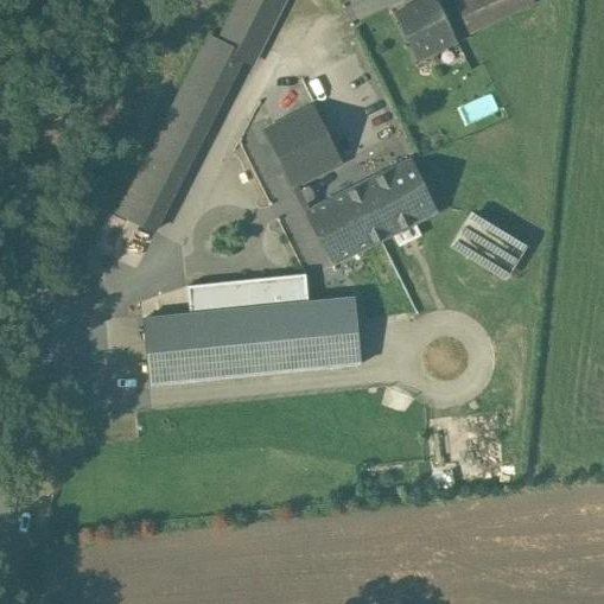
[(159,229),(245,56),(254,61),(284,0),(242,0),(223,40),(211,35),(124,211),(159,229)]
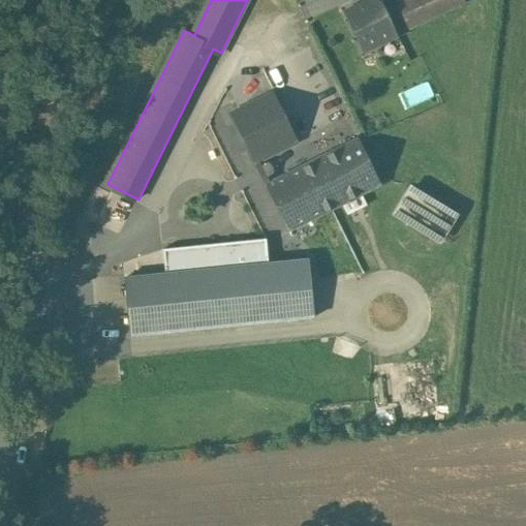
[(369,0),(349,9),(367,48),(397,33),(380,0),(369,0)]
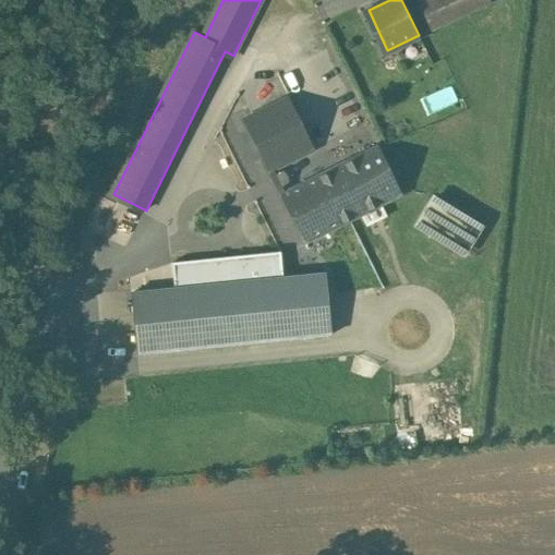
[(420,0),(433,27),(491,0),(420,0)]
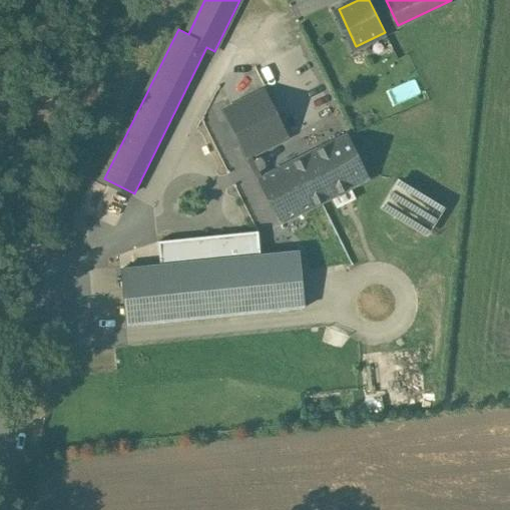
[(399,101),(426,88),(420,75),(393,88),(399,101)]
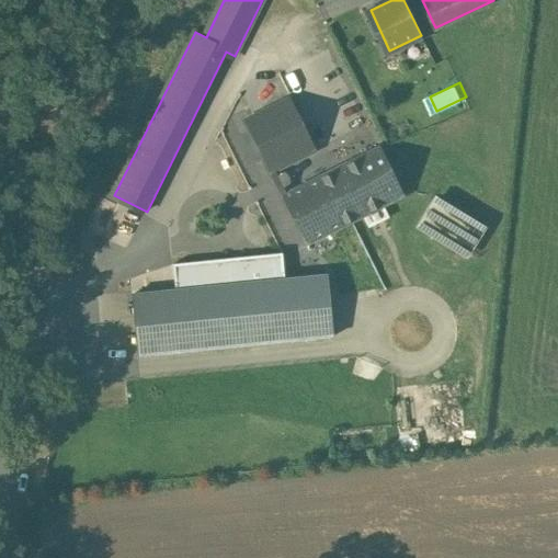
[(292,98),(249,118),(274,169),(317,147),(292,98)]
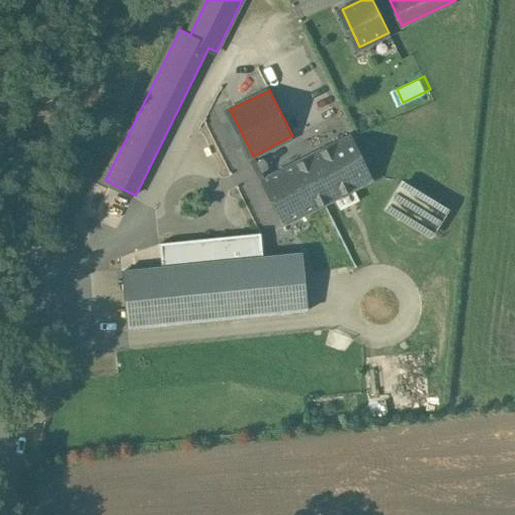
[(264,178),(285,221),(373,177),(352,135),(264,178)]
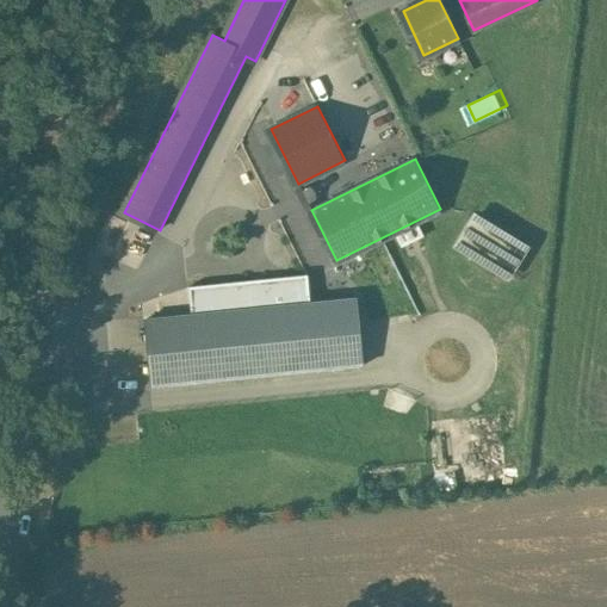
[(528,245),(478,214),(465,234),(516,265),(528,245)]
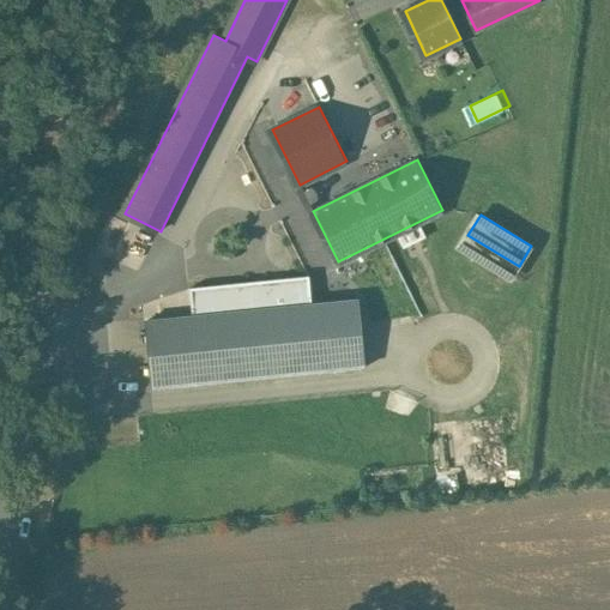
[(309,276),(193,288),(195,314),(150,318),(156,386),(366,366),(358,297),(312,302),(309,276)]
